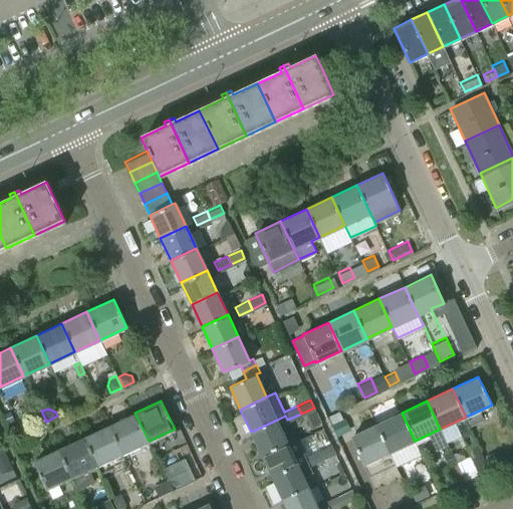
[(109,425),(122,453),(149,441),(135,413),(109,425)]
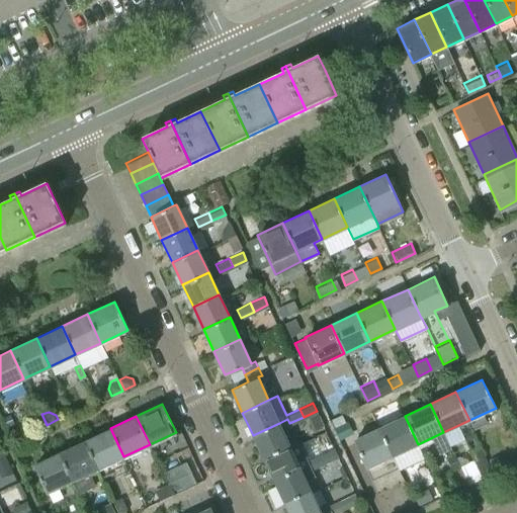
[(379,427),(393,455),(418,444),(405,416),(379,427)]
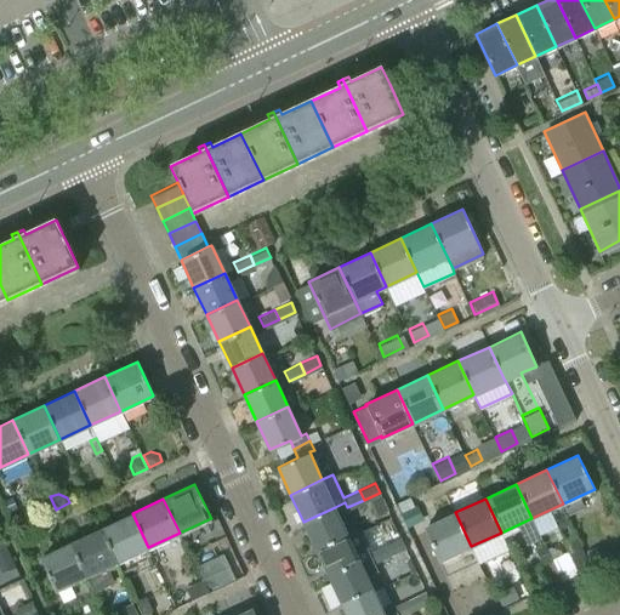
[(399,510),(407,525),(424,517),(416,502),(399,510)]
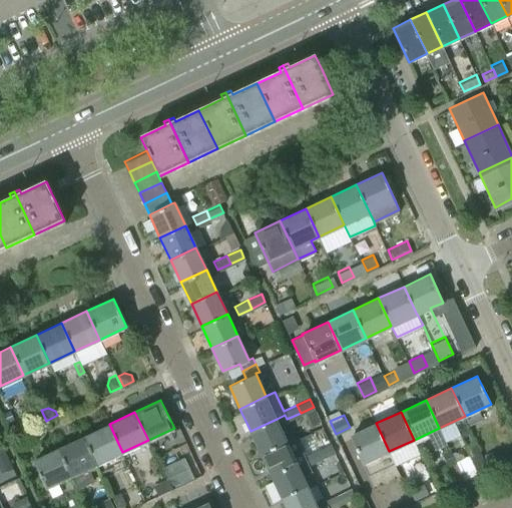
[(261,453),(287,441),(277,419),(250,431),(261,453)]
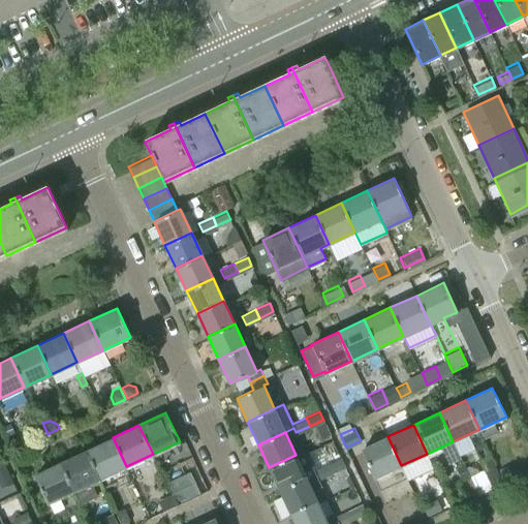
[(401,465),(387,436),(361,450),(374,479),(401,465)]
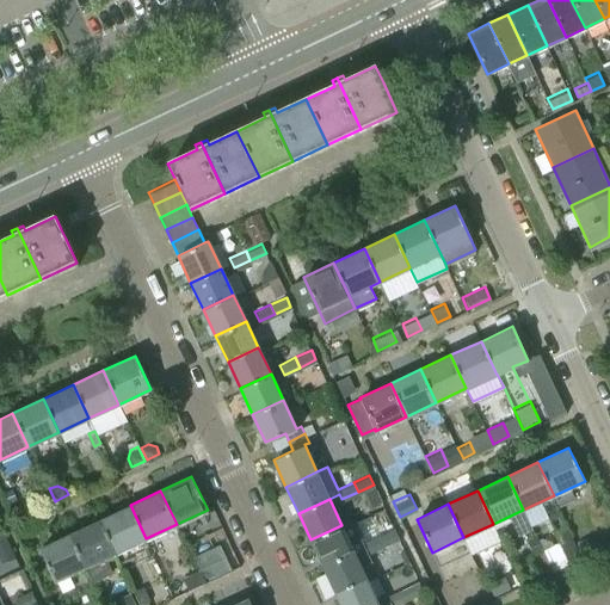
[(100,519),(116,553),(146,538),(130,505),(100,519)]
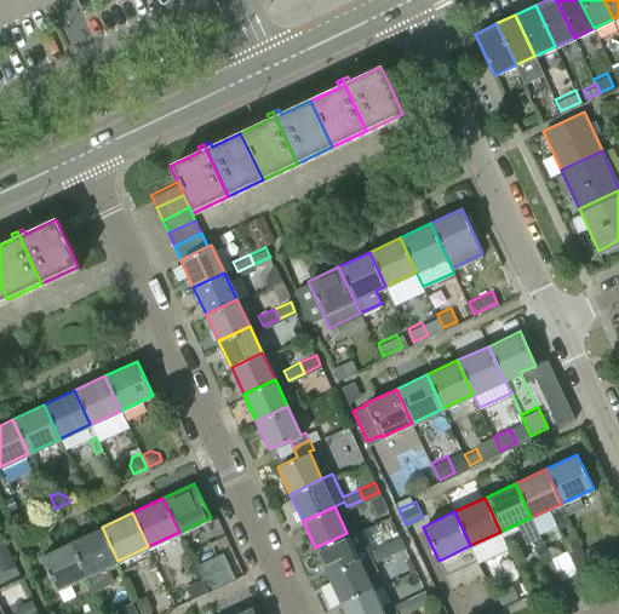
[(556,523),(557,526),(567,521),(563,512),(554,517),(556,523)]
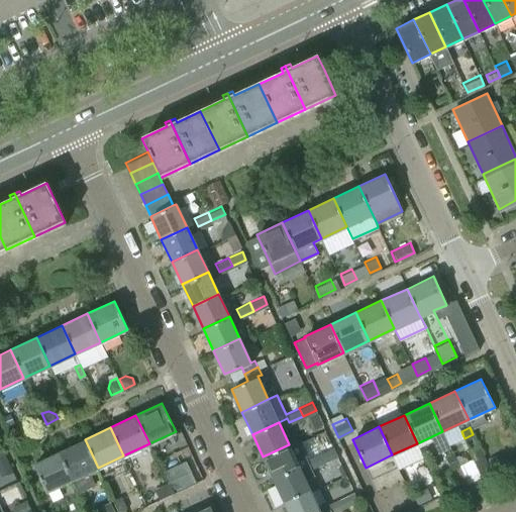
[(98,468),(85,439),(60,451),(73,480),(78,491),(95,483),(90,472),(98,468)]
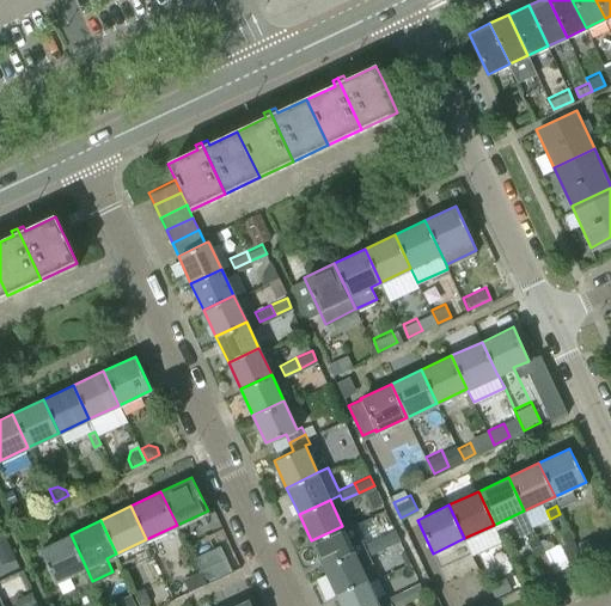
[(355,552),(342,526),(311,540),(324,567),(355,552)]
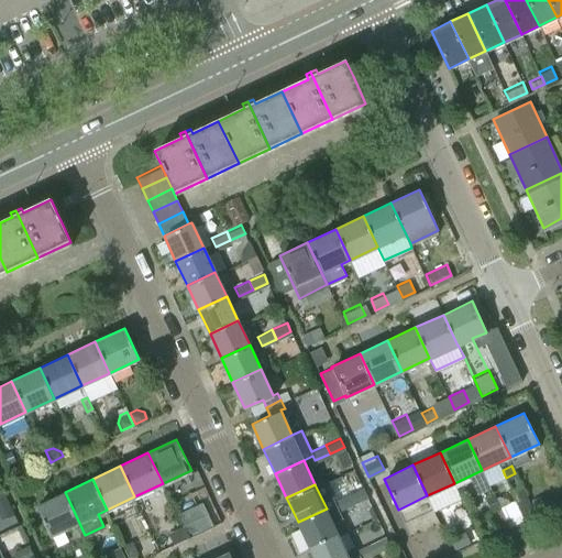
[(524,518),(535,513),(522,484),(510,490),(514,498),(524,518)]
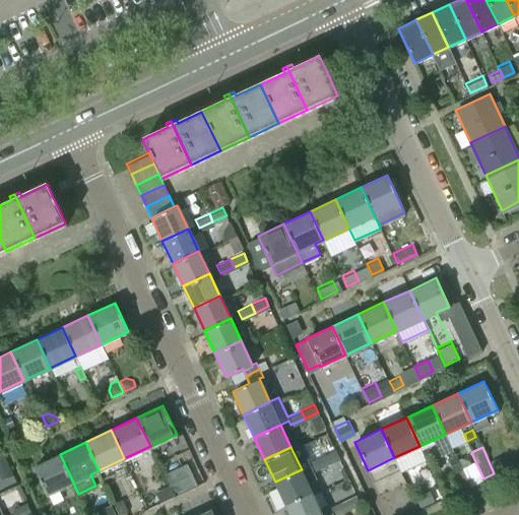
[(335,449),(322,455),(325,463),(339,457),(335,449)]
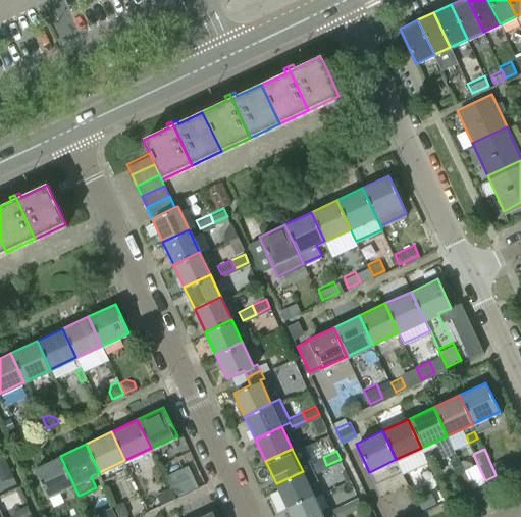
[(3,453),(0,454),(0,470),(8,466),(3,453)]
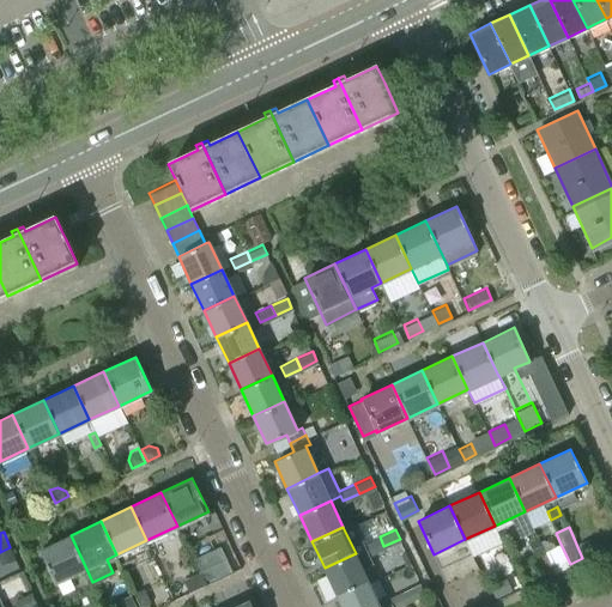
[(86,569),(71,535),(40,550),(55,583),(86,569)]
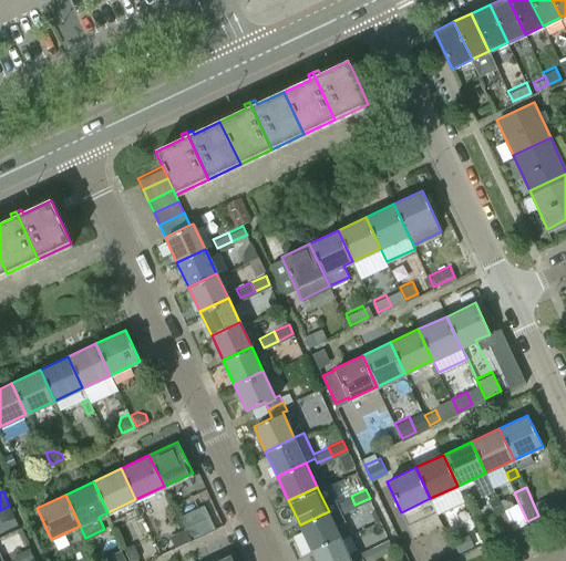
[(549,505),(546,496),(535,500),(539,509),(549,505)]
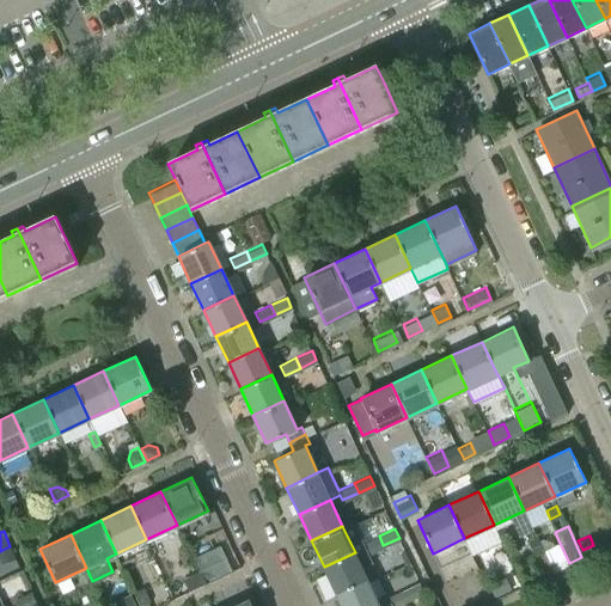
[(220,543),(191,556),(199,569),(226,555),(220,543)]
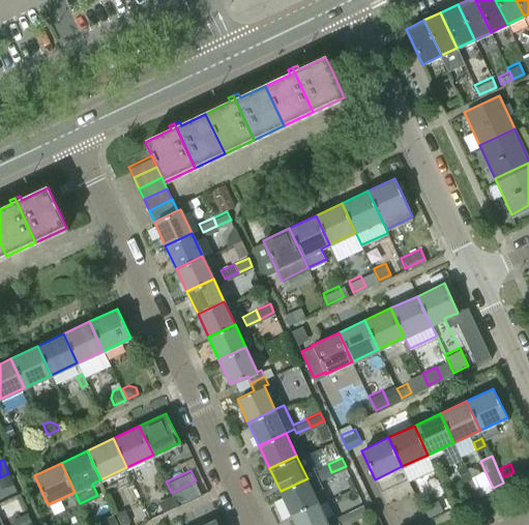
[(307,478),(281,491),(291,514),(318,501),(313,491),(321,487),(318,479),(316,475),(307,478)]
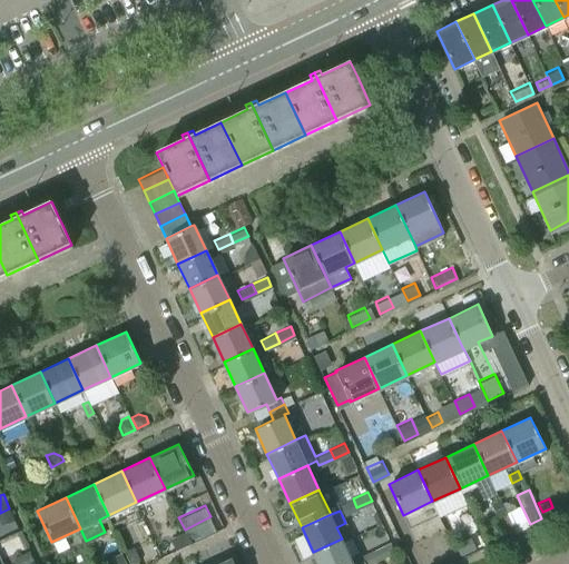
[(211,516),(185,530),(189,541),(216,528),(211,516)]
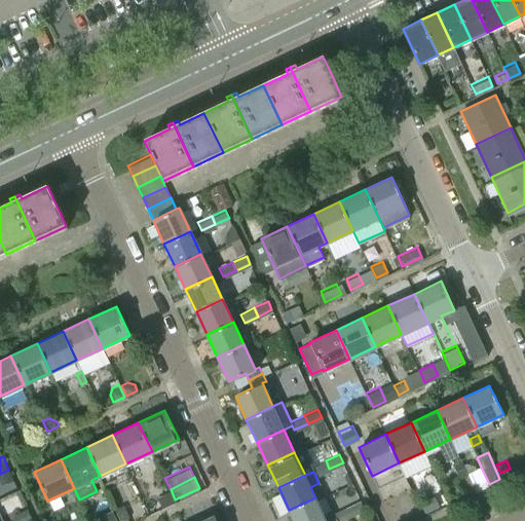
[(175,499),(171,489),(158,495),(163,505),(175,499)]
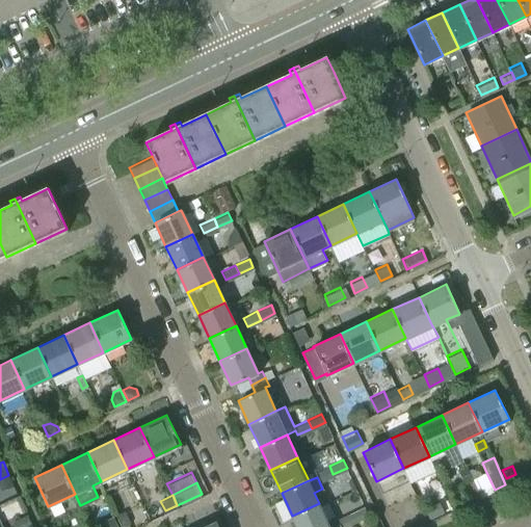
[(423,506),(429,518),(444,511),(439,499),(423,506)]
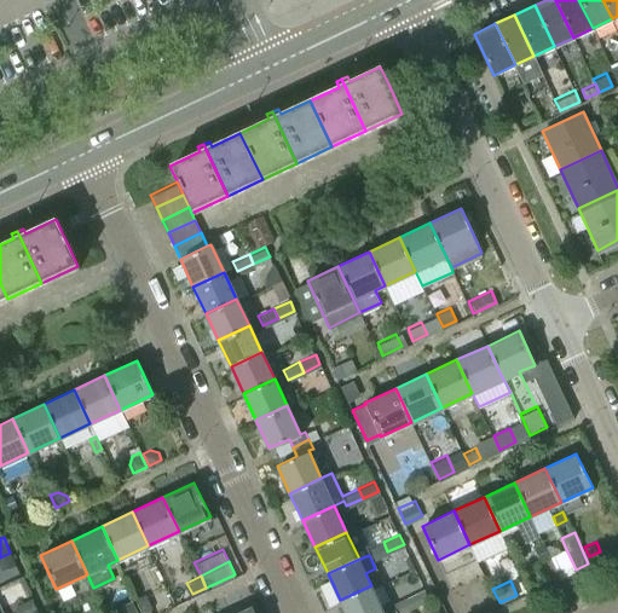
[(382,612),(385,612),(371,585),(340,600),(346,612),(382,612)]
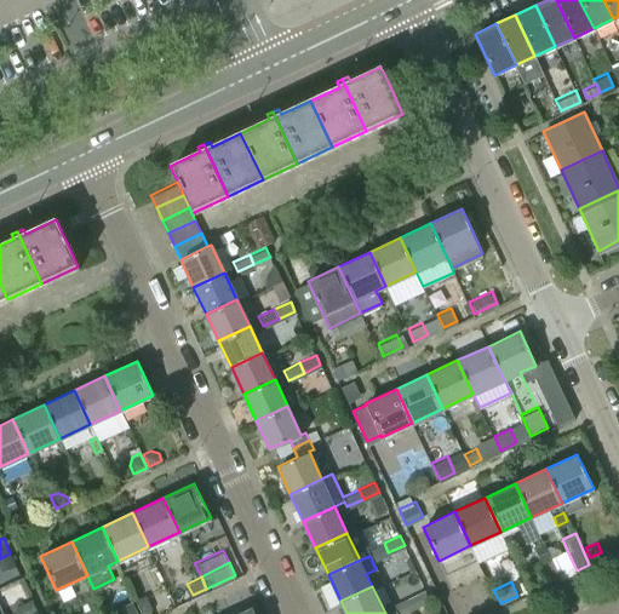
[(424,589),(410,596),(413,606),(429,598),(424,589)]
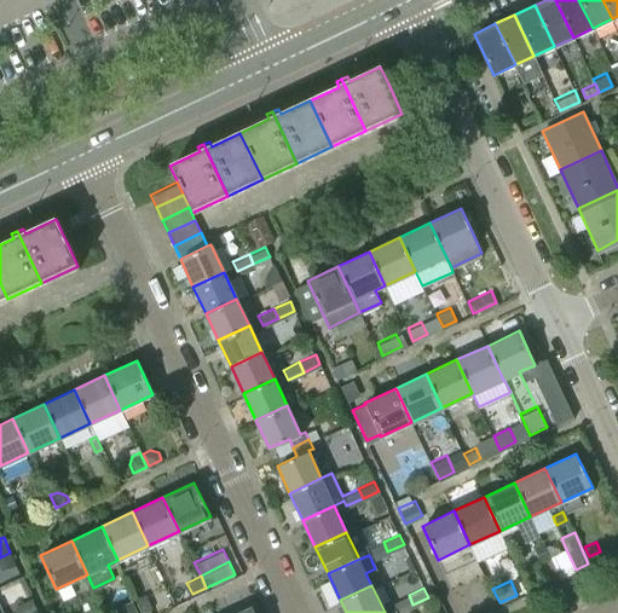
[(134,596),(142,611),(152,606),(145,591),(134,596)]
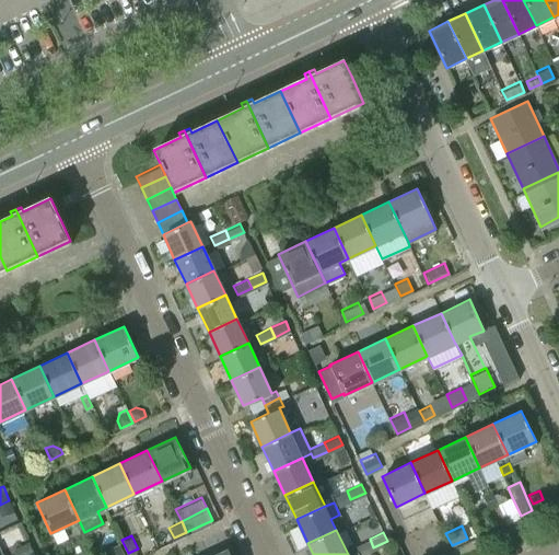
[(30,554),(34,553),(27,539),(12,546),(15,554),(30,554)]
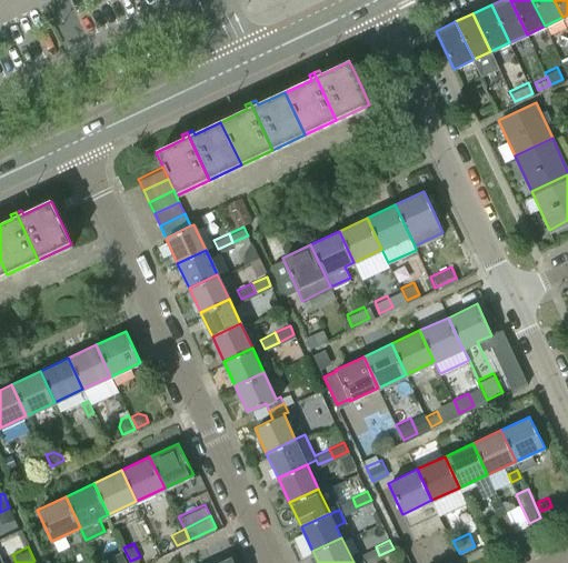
[(360,553),(362,558),(365,562),(379,555),(376,546),(360,553)]
